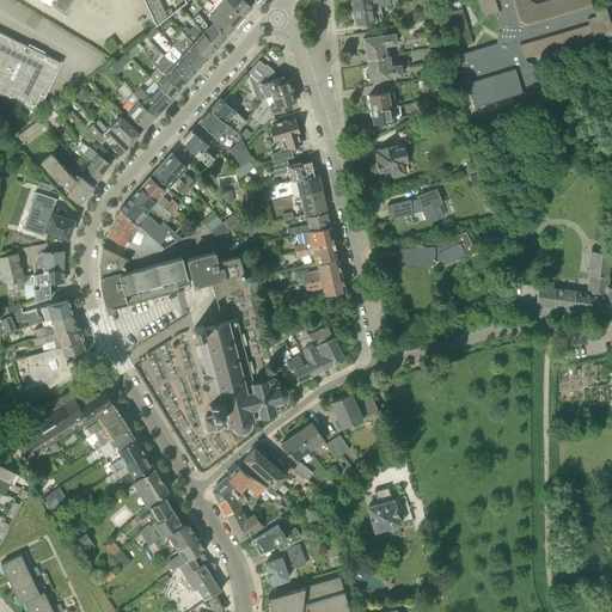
[(41,0),(49,5),(50,4),(65,13),(73,0),(41,0)]
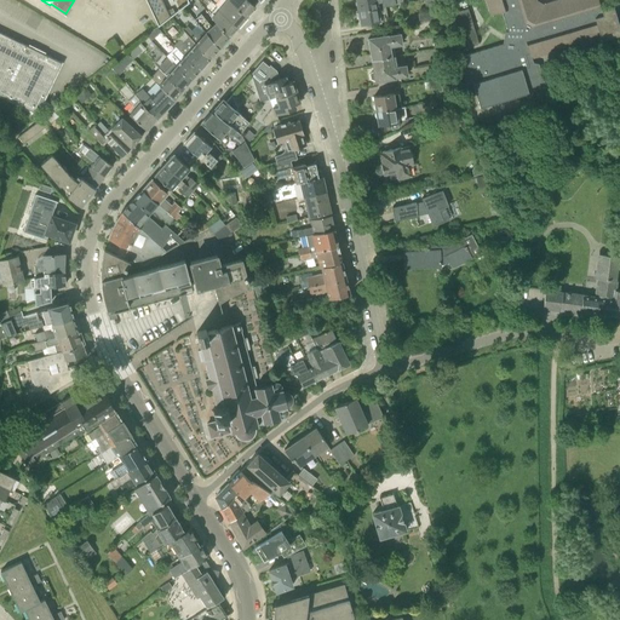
[(159,26),(171,17),(167,11),(161,0),(145,0),(158,23),(159,26)]
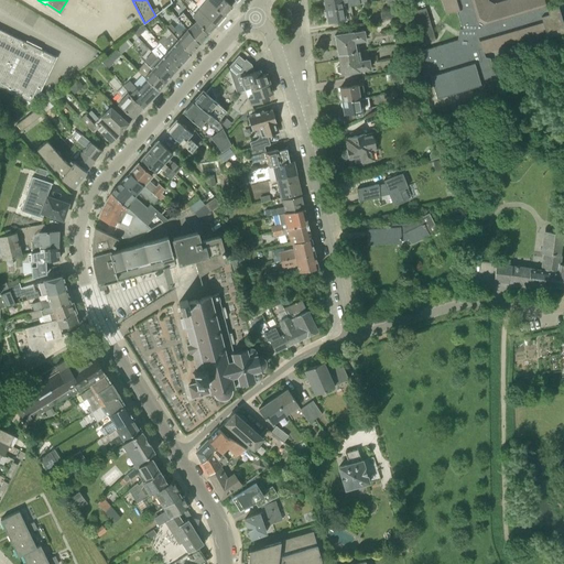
[(224,14),(206,0),(205,0),(198,8),(216,24),(224,14)]
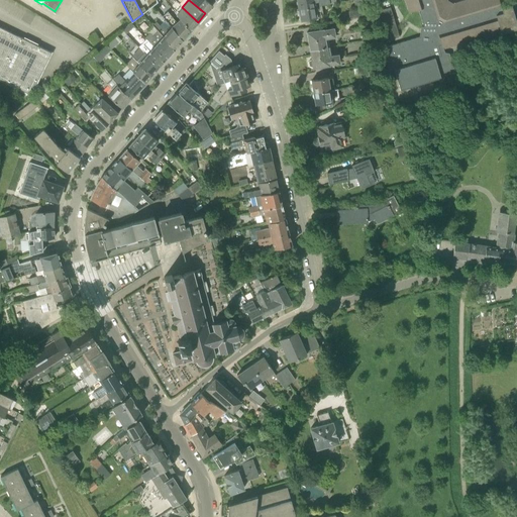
[(215,0),(189,0),(205,13),(213,5),(211,4),(215,0)]
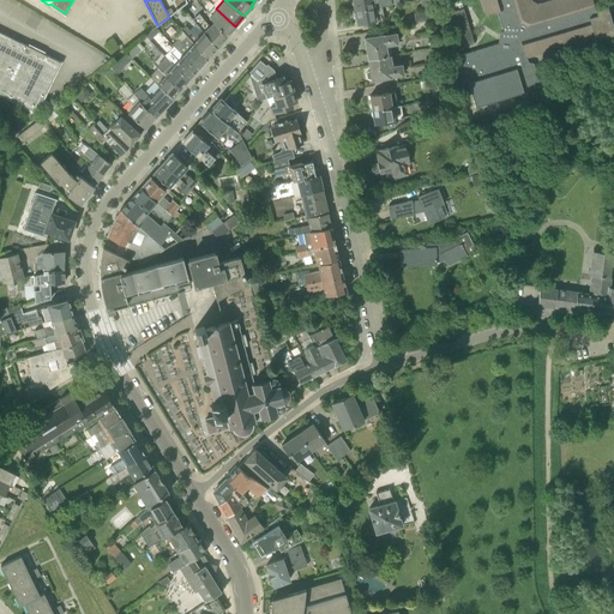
[(353,0),(355,11),(381,6),(391,5),(390,0),(353,0)]
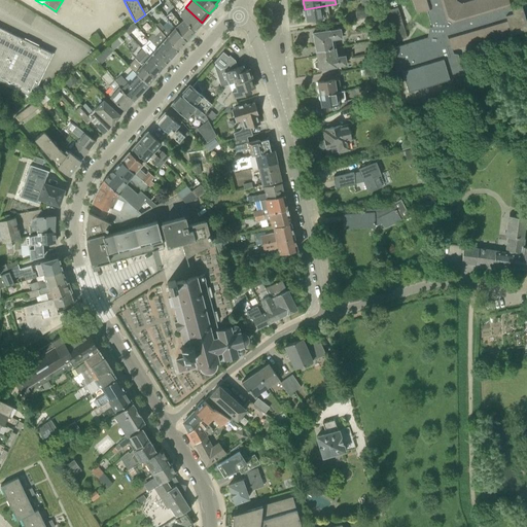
[(473,0),(462,4),(456,1),(455,0),(413,0),(417,12),(426,10),(431,28),(428,29),(428,33),(427,37),(394,47),(408,92),(449,79),(448,75),(463,71),(458,55),(454,54),(453,54),(452,49),(511,32),(511,34),(526,29),(526,25),(526,24),(521,5),(511,7),(508,0),(473,0)]
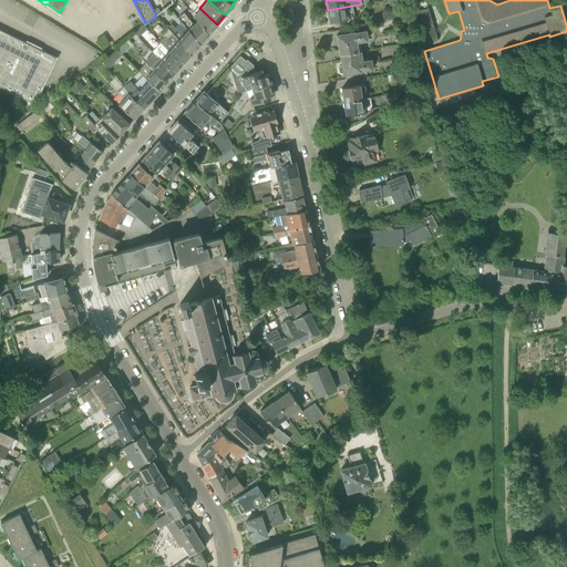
[(352,6),(328,10),(330,23),(348,20),(347,14),(353,13),(352,6)]
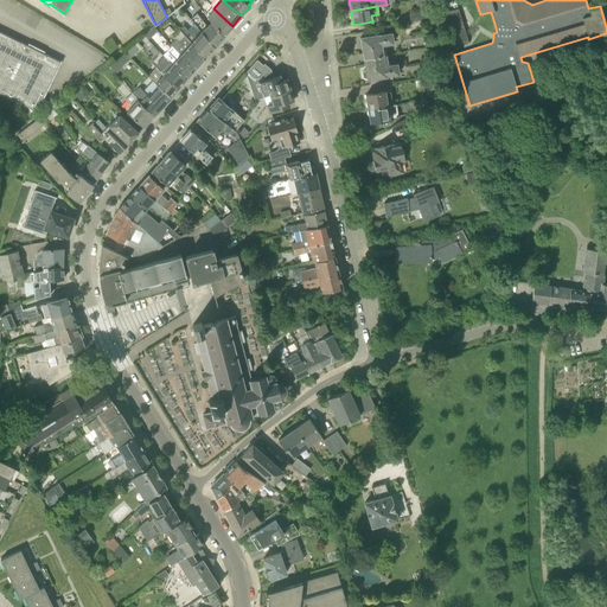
[(232,26),(213,8),(206,16),(212,23),(224,36),(232,26)]
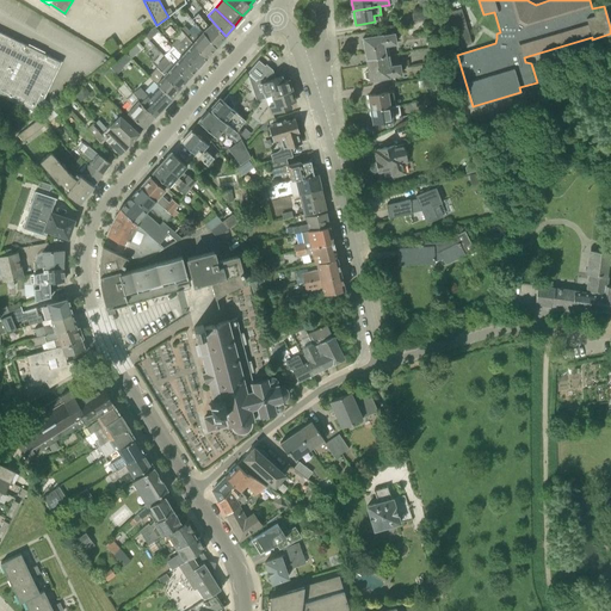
[(413,22),(424,19),(421,11),(412,13),(413,22)]
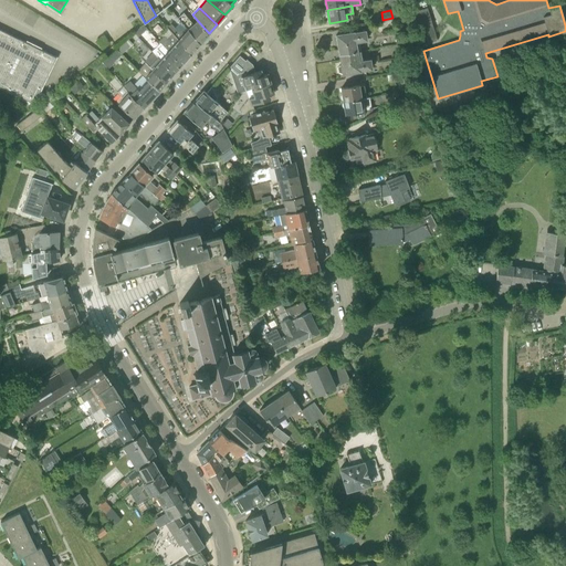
[(209,33),(198,21),(194,23),(185,13),(179,18),(188,29),(200,43),(209,33)]
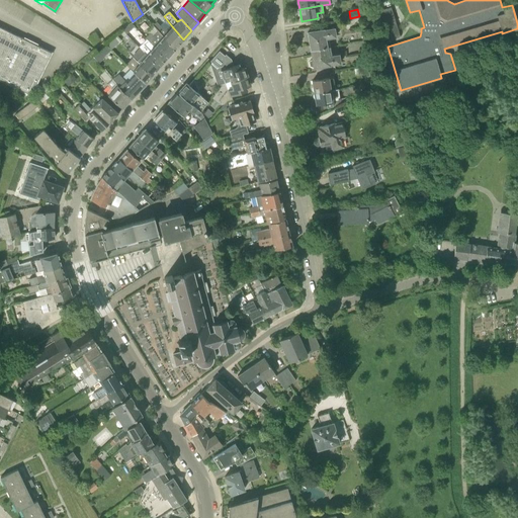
[(378,17),(385,37),(400,32),(394,12),(378,17)]
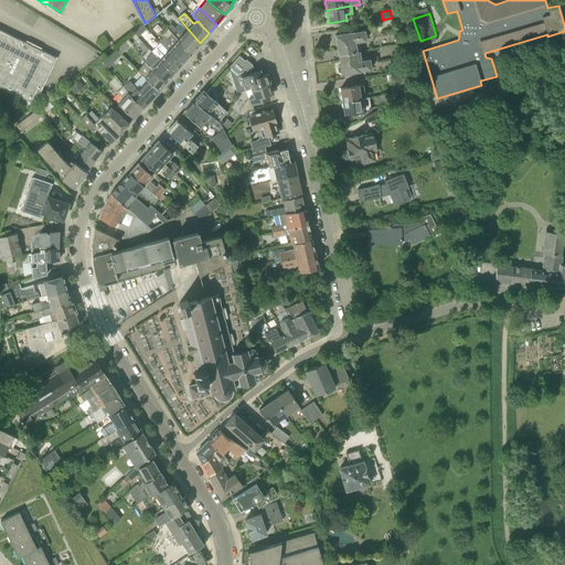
[(200,43),(188,29),(183,34),(178,29),(177,30),(171,24),(167,28),(191,53),(200,43)]
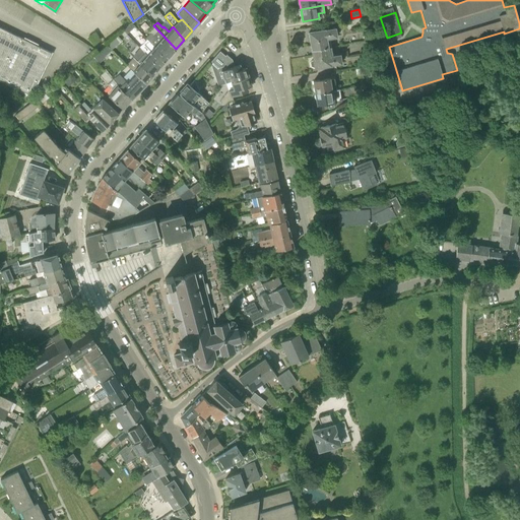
[(127,34),(135,25),(132,23),(123,29),(127,34)]
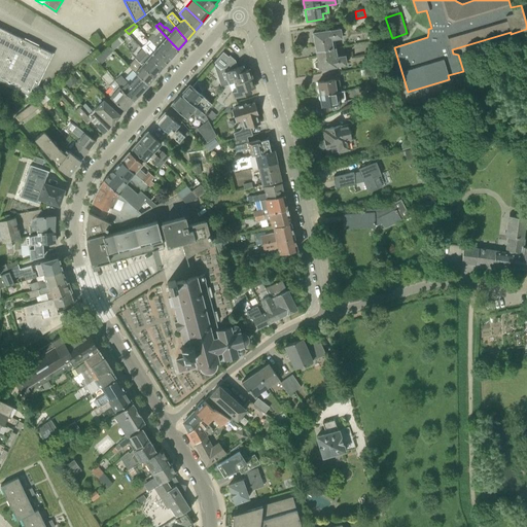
[(178,49),(155,26),(150,32),(152,34),(148,39),(149,39),(170,59),(178,49)]
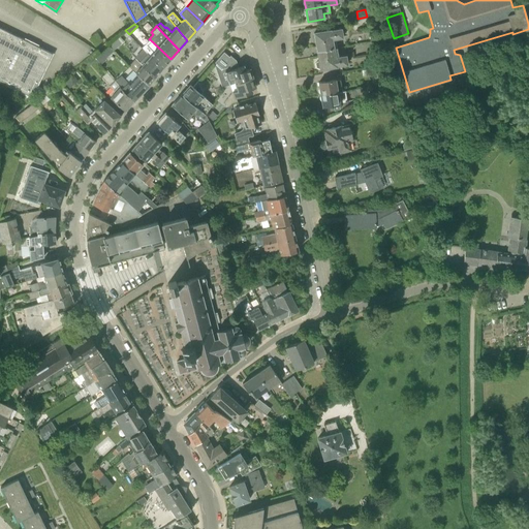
[(0,81),(32,96),(53,54),(0,27),(0,81)]
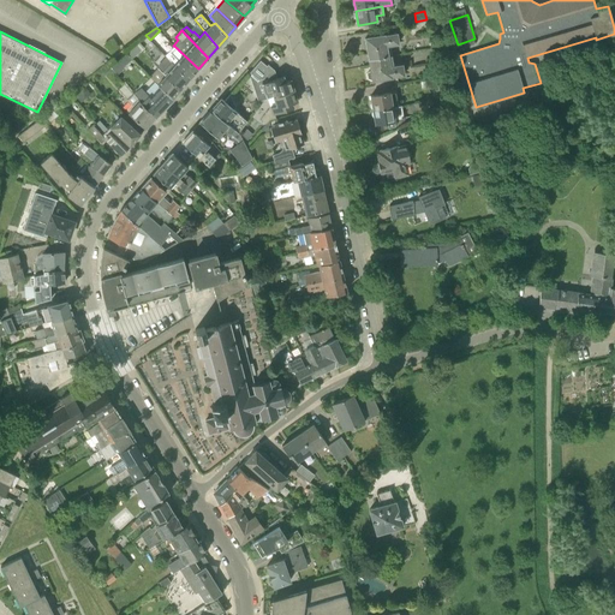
[(369,59),(392,54),(389,45),(398,43),(396,33),(384,35),(384,34),(365,37),(369,59)]
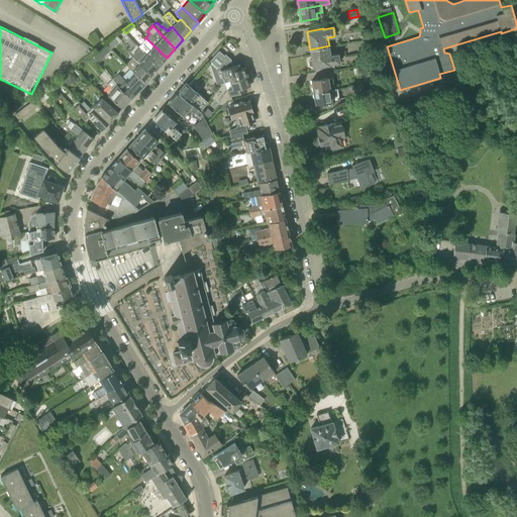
[(167,58),(146,38),(139,46),(139,47),(159,67),(167,58)]
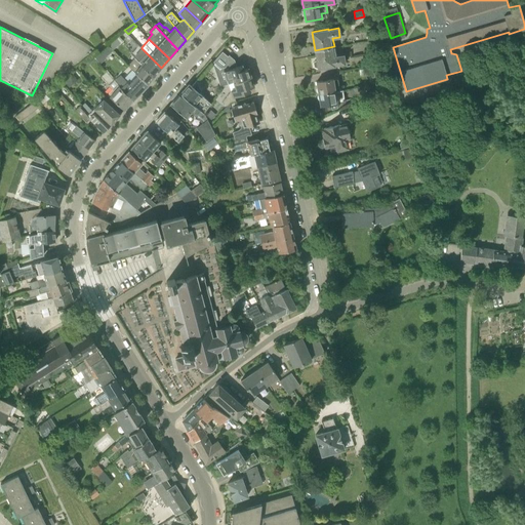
[(117,45),(114,41),(108,45),(112,50),(117,45)]
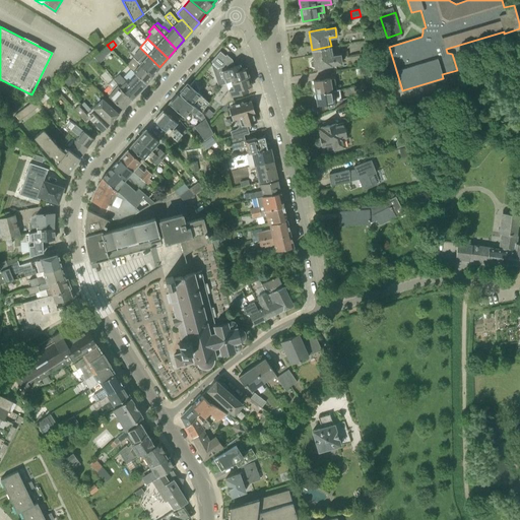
[(331,46),(312,50),(314,60),(311,62),(312,66),(315,68),(331,65),(331,64),(341,62),(339,55),(332,56),(331,46)]
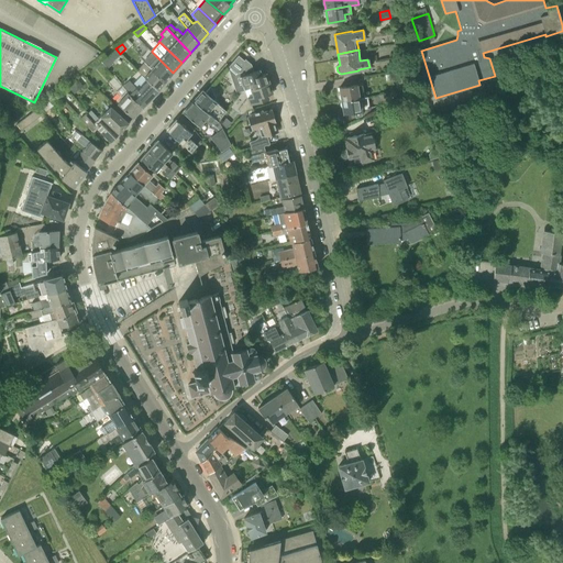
[(173,73),(152,52),(144,61),(144,62),(165,81),(173,73)]
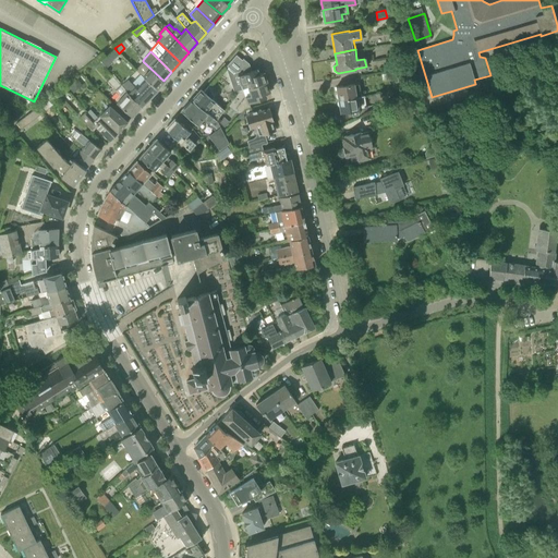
[(241,89),(249,87),(267,82),(264,72),(259,74),(257,69),(246,73),(245,71),(244,71),(243,70),(247,69),(250,67),(250,64),(249,62),(243,58),(242,59),(237,55),(227,65),(234,72),(235,72),(241,89)]
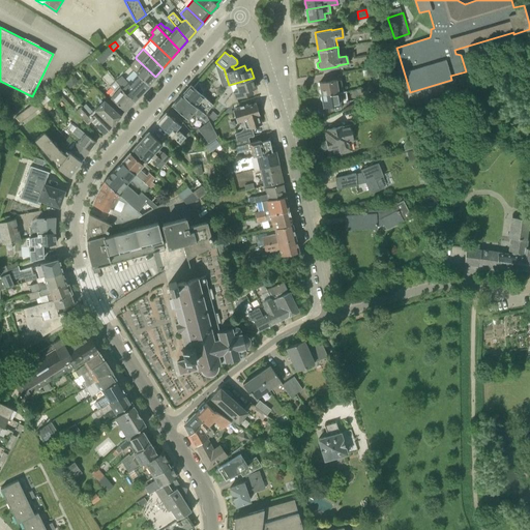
[(155,77),(136,58),(129,65),(139,75),(149,84),(155,77)]
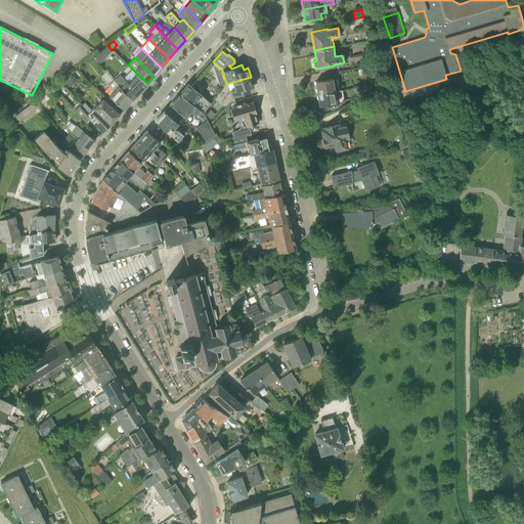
[(108,84),(114,80),(106,71),(101,76),(108,84)]
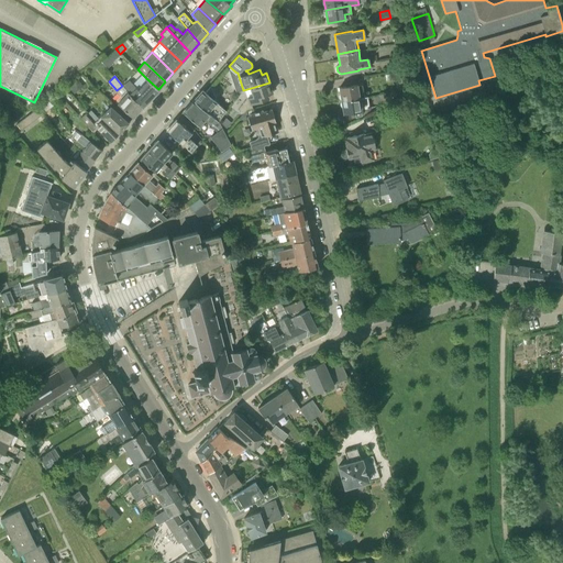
[(74,94),(83,86),(76,77),(67,85),(74,94)]
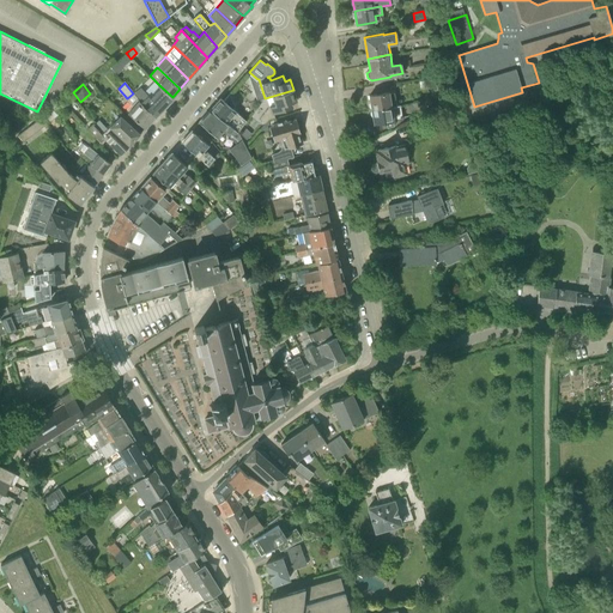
[(434,98),(442,97),(441,84),(432,85),(434,98)]
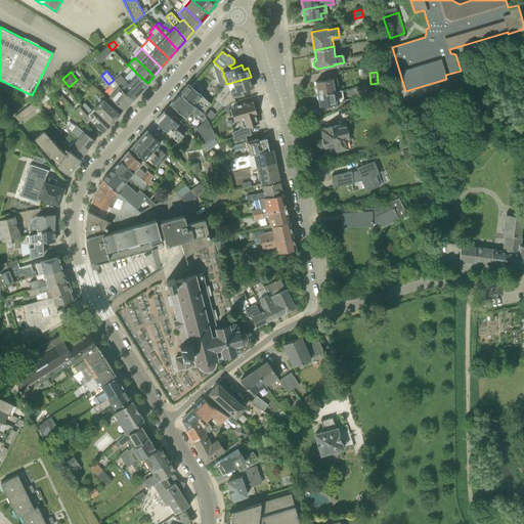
[(147,83),(137,74),(128,83),(126,81),(125,80),(119,85),(134,99),(148,84),(147,83)]
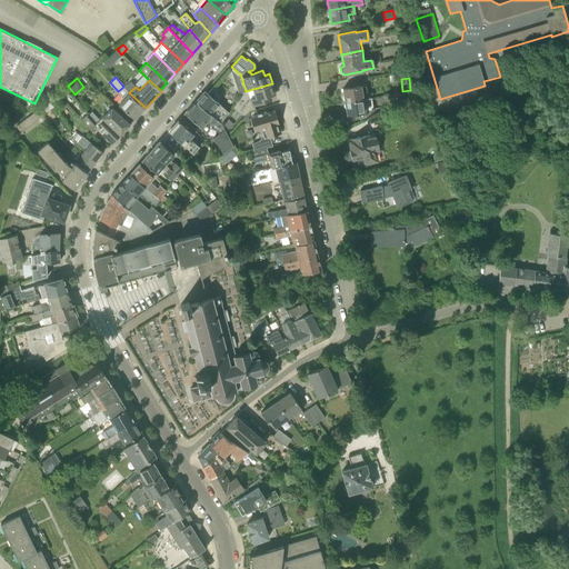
[(272,83),(253,89),(256,97),(250,98),(241,110),(246,113),(247,115),(249,112),(256,110),(255,106),(271,100),(270,95),(276,93),(272,83)]
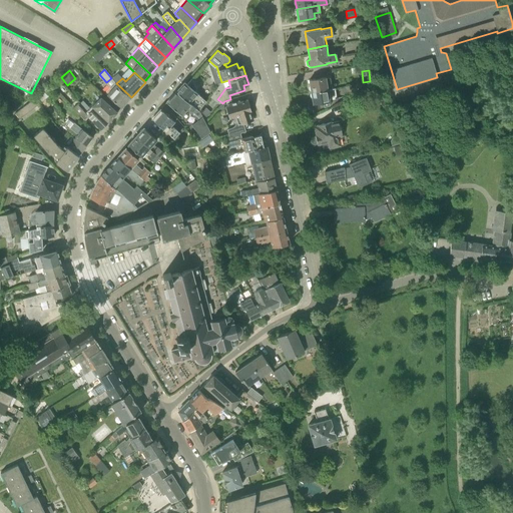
[(309,79),(312,91),(332,87),(330,77),(326,78),(325,77),(309,79)]
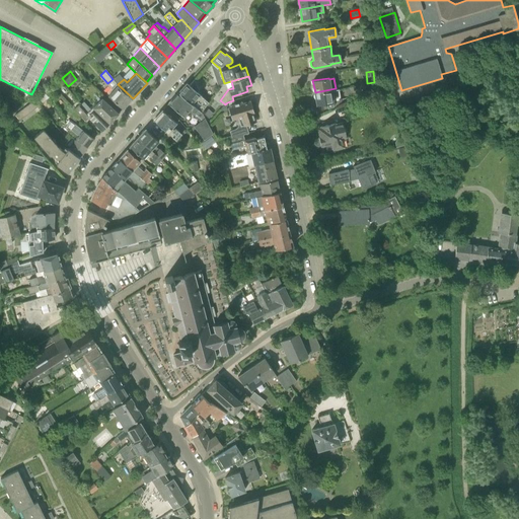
[(52,84),(56,89),(57,90),(63,85),(59,79),(52,84)]
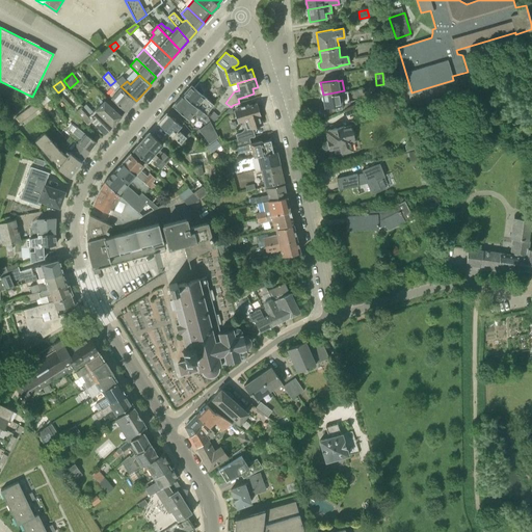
[(136,101),(121,86),(120,85),(115,81),(110,85),(116,92),(111,98),(126,111),(136,101)]
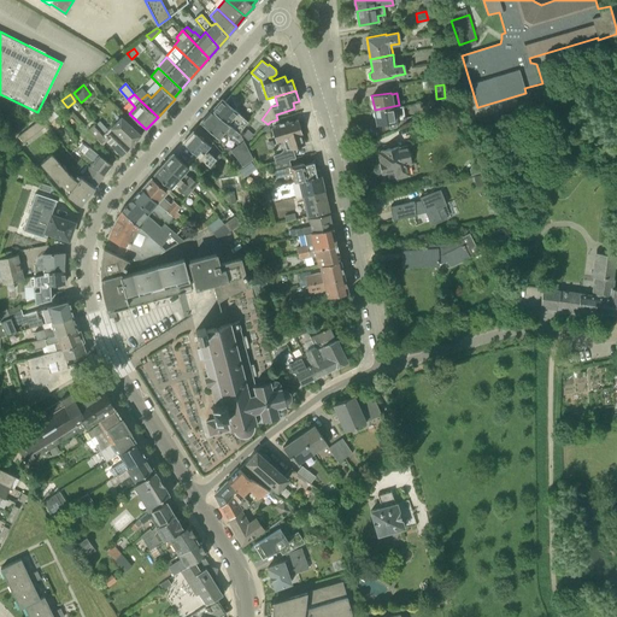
[(231,94),(225,101),(222,99),(212,110),(239,133),(248,122),(235,110),(238,107),(231,94)]
